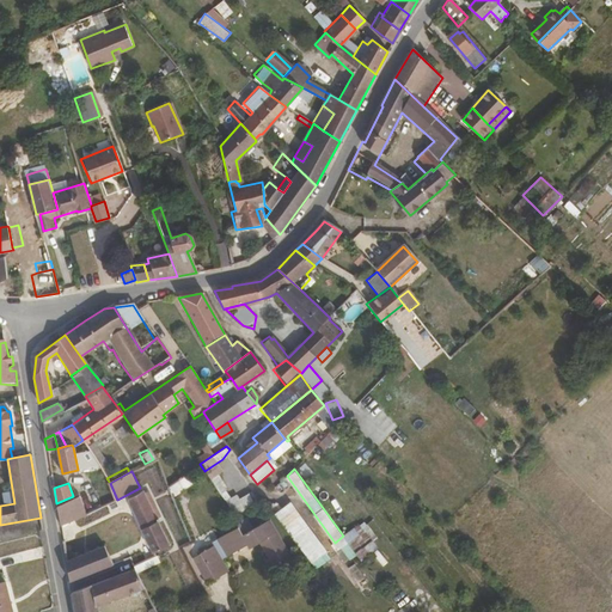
[(170,546),(145,490),(127,497),(153,554),(170,546)]
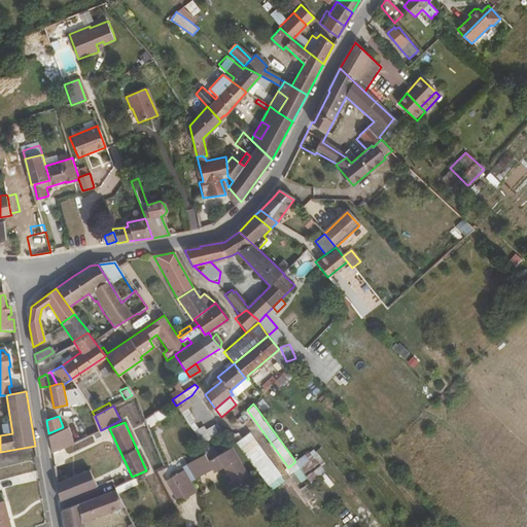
[(85,433),(81,424),(69,429),(74,444),(88,437),(85,433)]
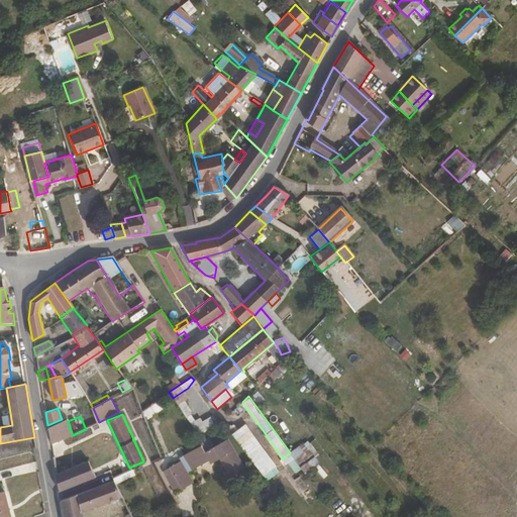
[(214,426),(209,418),(194,428),(199,435),(214,426)]
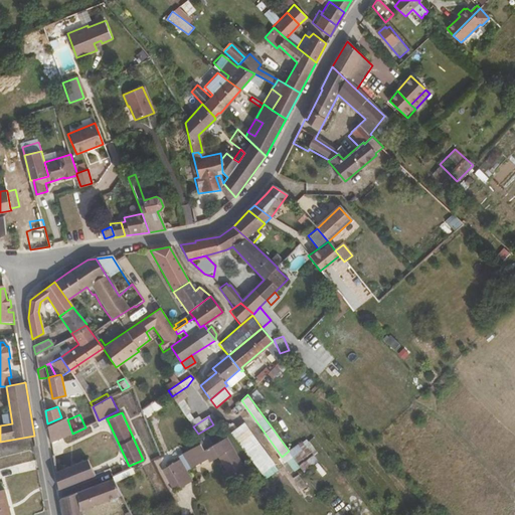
[(72,434),(67,419),(66,418),(47,425),(50,443),(72,434)]
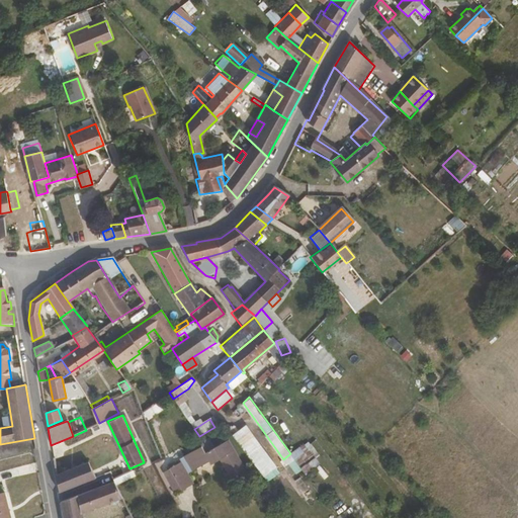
[(239,446),(252,436),(245,427),(232,437),(239,446)]
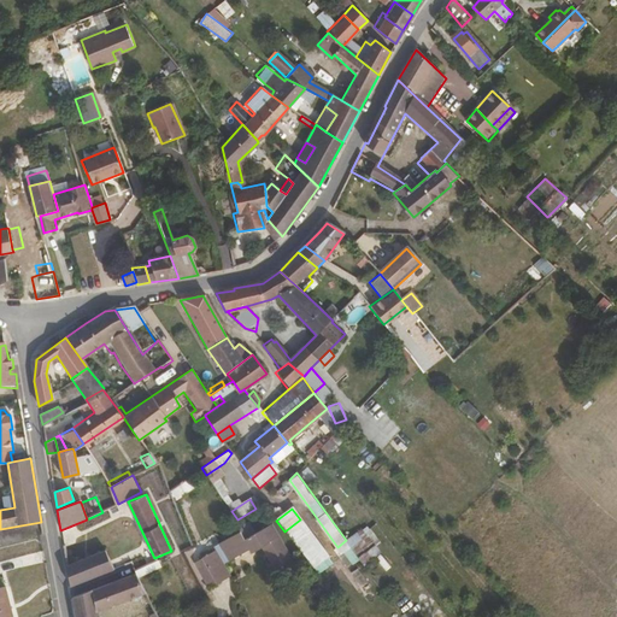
[(328,557),(300,519),(285,532),(312,569),(328,557)]
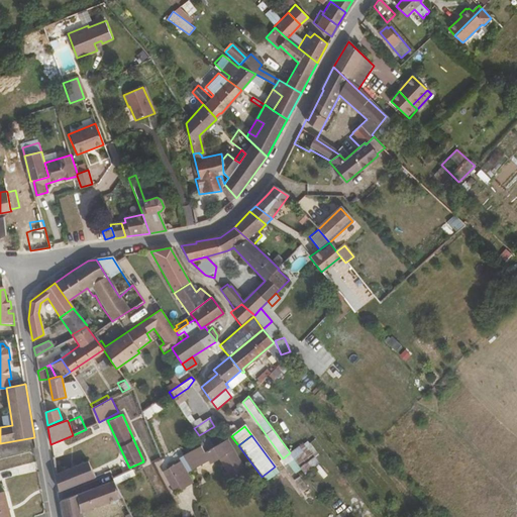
[(245,472),(227,440),(213,448),(208,438),(199,443),(201,447),(183,456),(191,472),(209,461),(211,464),(219,459),(230,479),(245,472)]
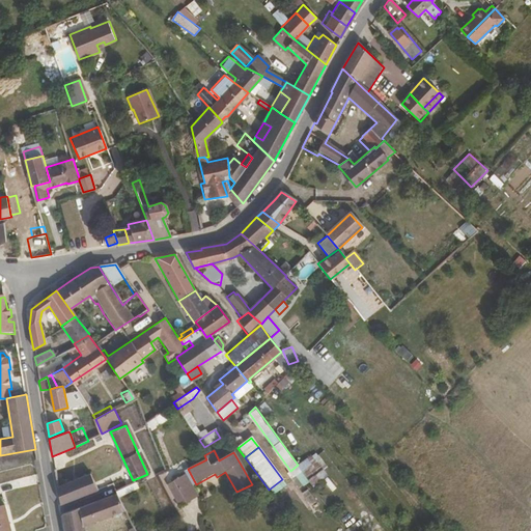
[(99,490),(94,482),(90,473),(58,486),(61,504),(99,490)]
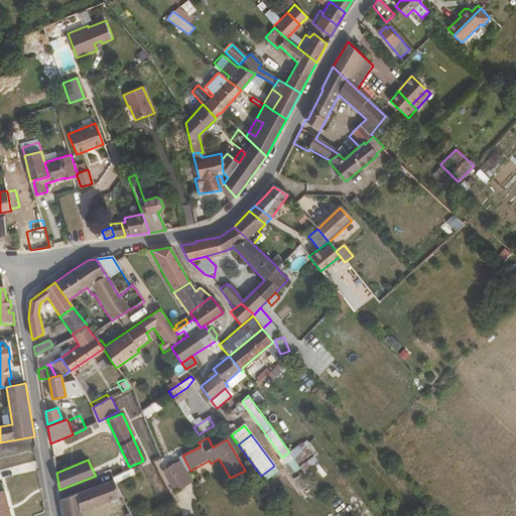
[(191,484),(179,461),(168,467),(179,490),(191,484)]
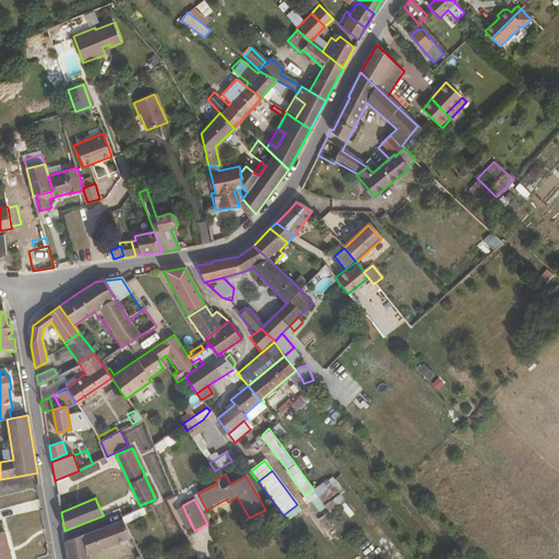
[(194,531),(182,506),(174,510),(187,535),(194,531)]
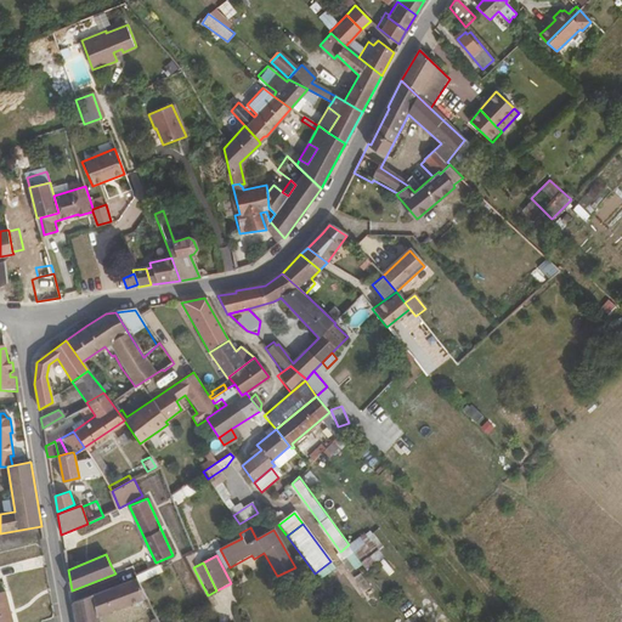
[(160,574),(157,567),(136,576),(137,577),(140,582),(160,574)]
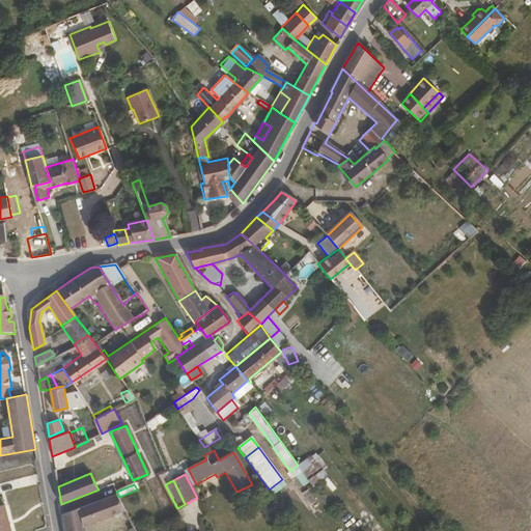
[(85,530),(84,526),(126,510),(119,497),(117,493),(62,513),(65,530),(85,530)]
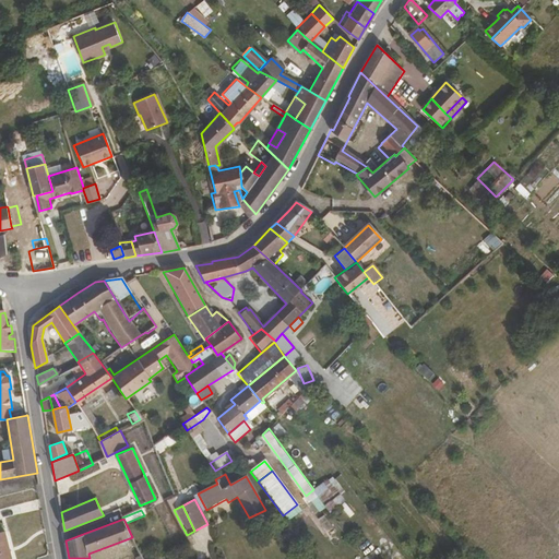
[(0,558),(9,558),(3,533),(0,533),(0,558)]
